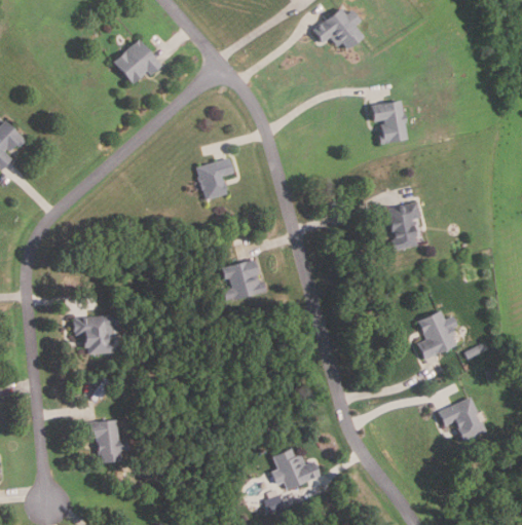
[(364,37),(348,49),(343,41),(338,45),(331,36),(323,43),(313,31),(341,8),(346,15),(352,11),(361,22),(356,27),(364,37)]
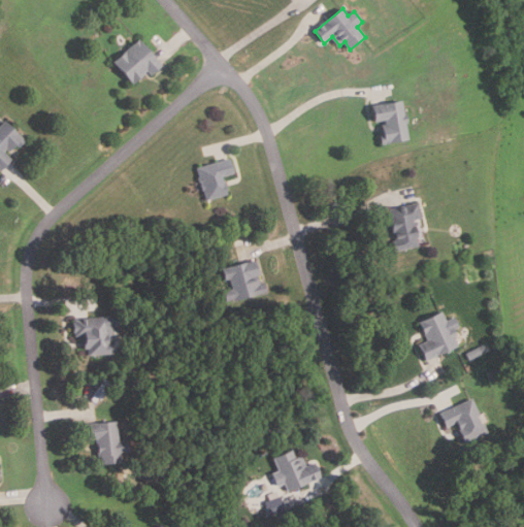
[(162,65),(152,76),(146,71),(134,85),(113,64),(137,40),(162,65)]
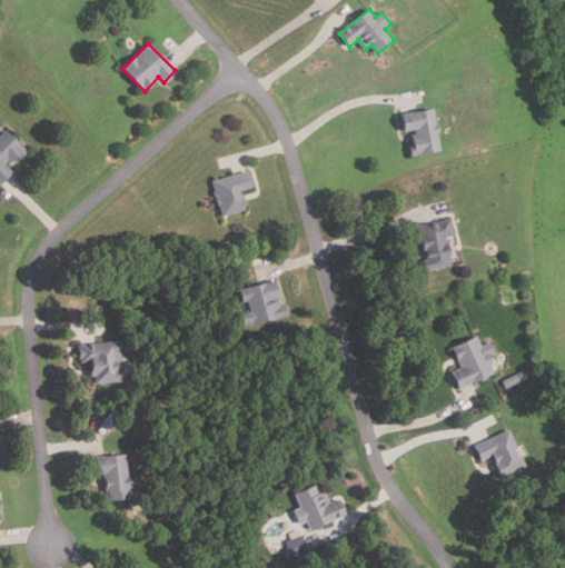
[(443,150),(413,156),(410,146),(414,145),(413,136),(418,135),(417,130),(405,132),(402,115),(435,109),(443,150)]
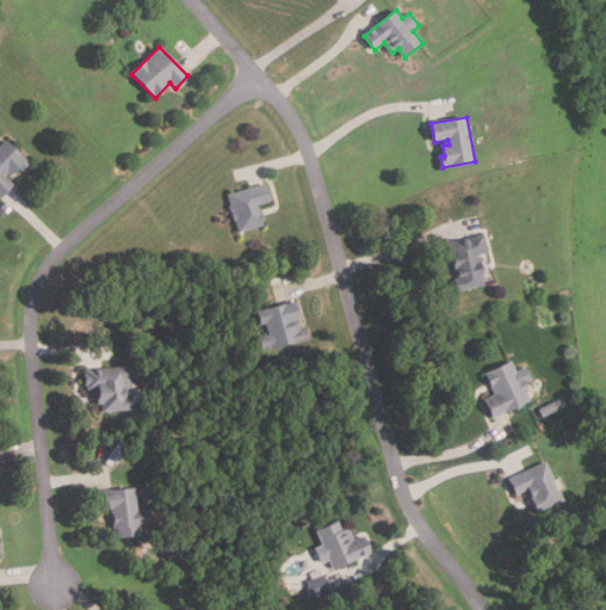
[(1,199),(0,198),(0,148),(7,141),(32,165),(24,173),(20,170),(12,178),(8,174),(6,177),(14,185),(1,199)]
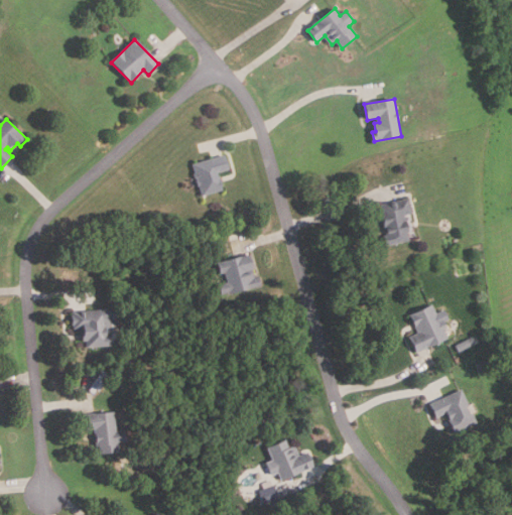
[(226,155),(231,169),(218,172),(223,189),(203,196),(200,184),(198,185),(197,181),(199,180),(198,177),(195,177),(194,172),(196,171),(194,164),(226,155)]
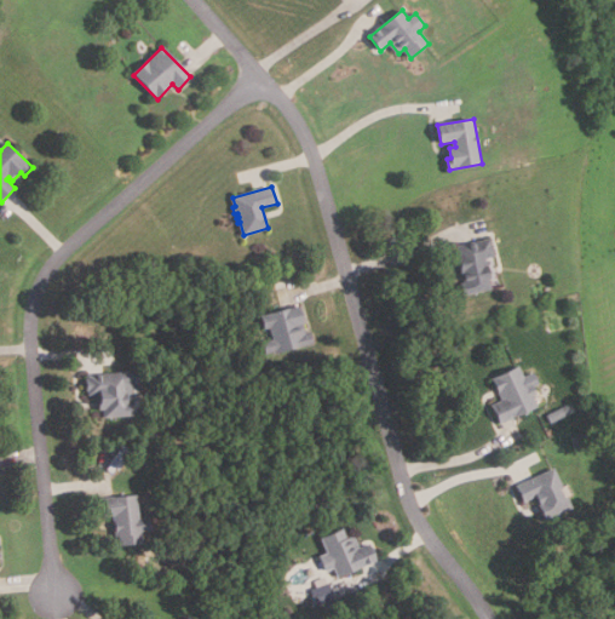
[(493,240),(496,258),(487,261),(493,288),(464,296),(461,285),(466,284),(459,247),(493,240)]
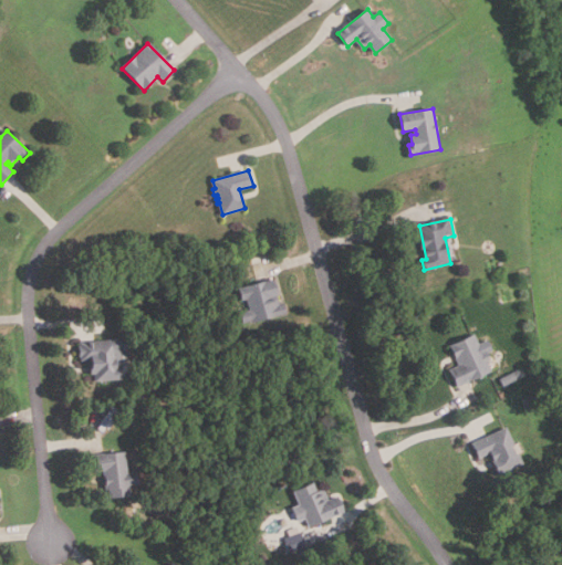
[(280,304),(284,303),(287,313),(243,324),(241,313),(250,311),(248,299),(242,301),(239,289),(273,280),(280,304)]
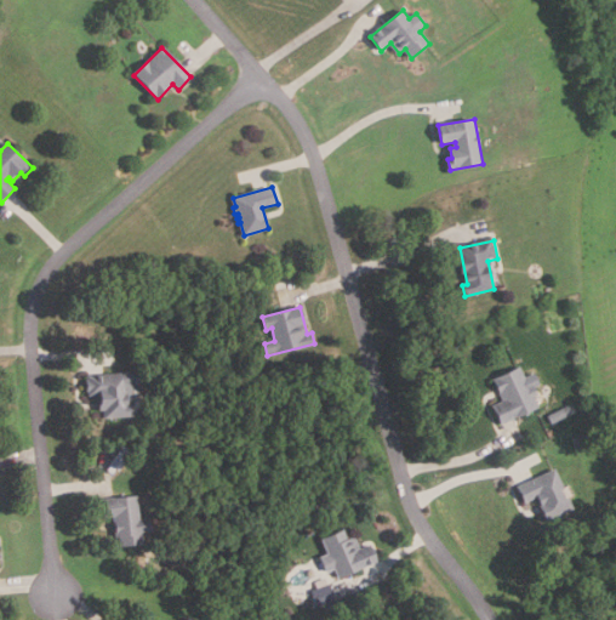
[(526,377),(536,373),(541,384),(536,386),(541,396),(536,397),(541,407),(503,425),(495,407),(505,402),(494,380),(522,367),(526,377)]
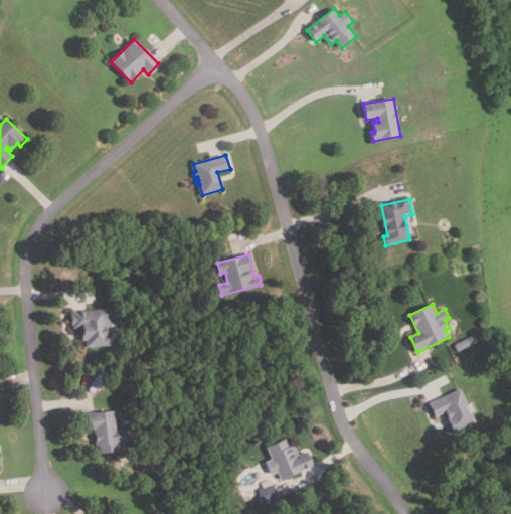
[(115,309),(116,318),(111,318),(113,344),(87,346),(87,340),(81,340),(80,329),(75,330),(74,312),(115,309)]
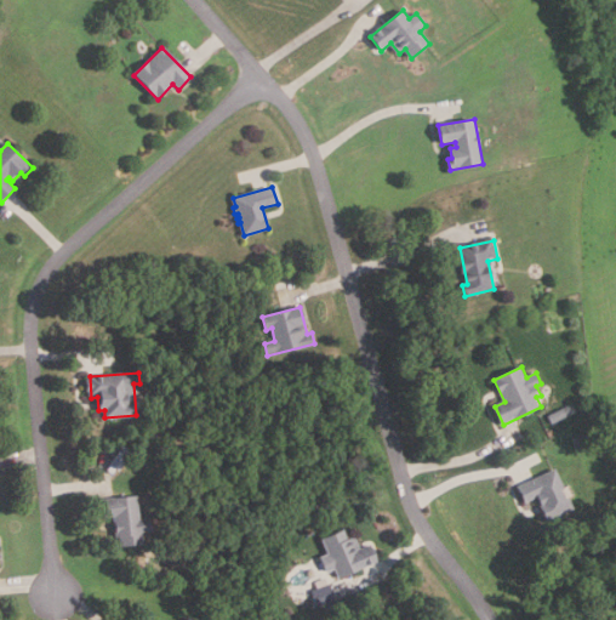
[(576,403),(580,411),(554,425),(551,415),(576,403)]
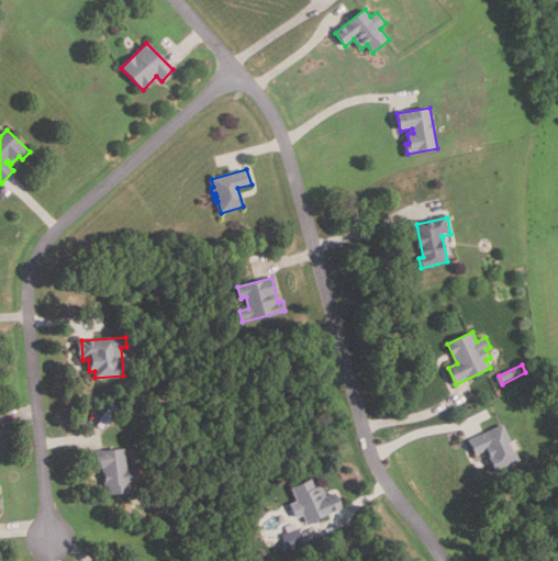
[(540,401),(525,408),(520,397),(534,390),(540,401)]
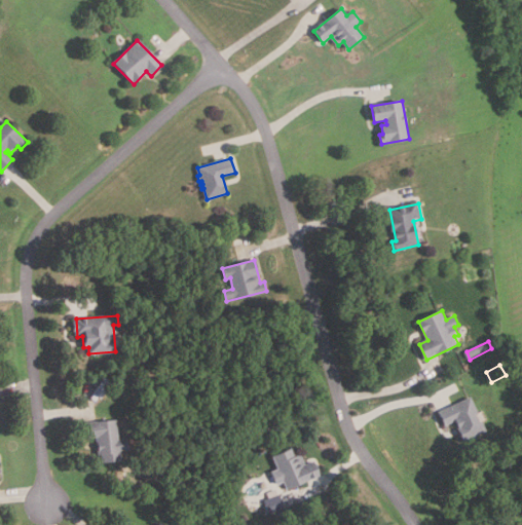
[(102,400),(94,394),(106,376),(114,382),(102,400)]
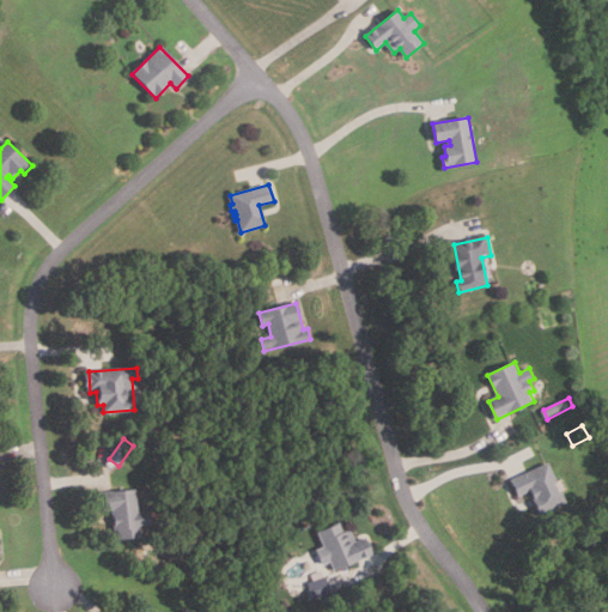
[(548,465),(558,485),(554,486),(559,495),(563,494),(566,503),(540,516),(529,494),(520,498),(512,482),(548,465)]
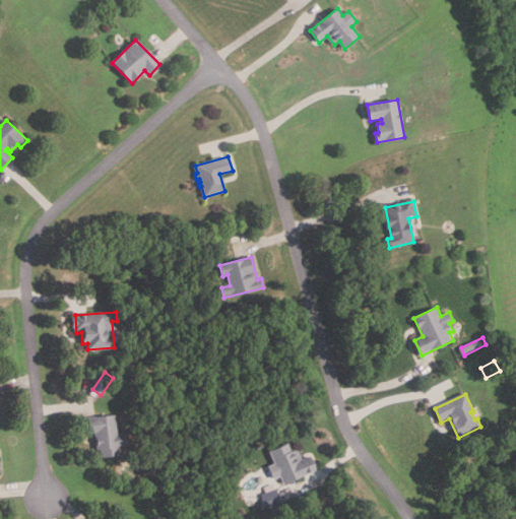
[(83,417),(117,414),(119,435),(126,434),(127,445),(119,446),(120,455),(103,457),(102,449),(98,449),(97,433),(84,434),(83,417)]
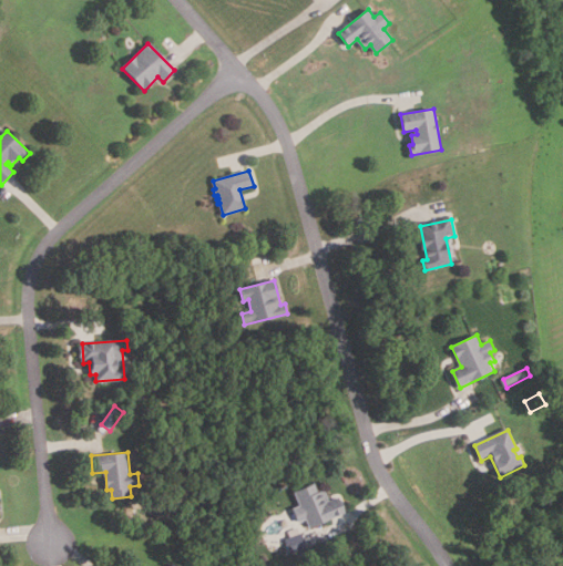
[(338,496),(345,512),(308,527),(305,518),(298,521),(293,508),(300,505),(295,492),(315,483),(318,491),(324,489),(329,500),(338,496)]
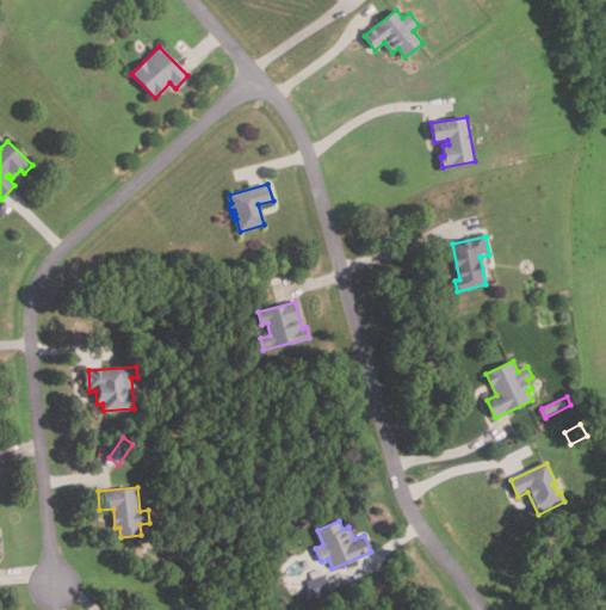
[(332,592),(315,598),(309,581),(327,575),(332,592)]
